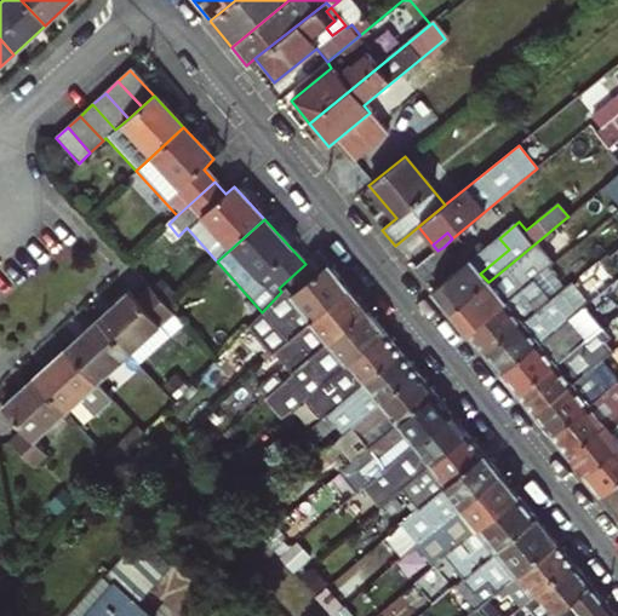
[(450,315),(488,282),(480,274),(509,249),(499,239),(433,294),(450,315)]
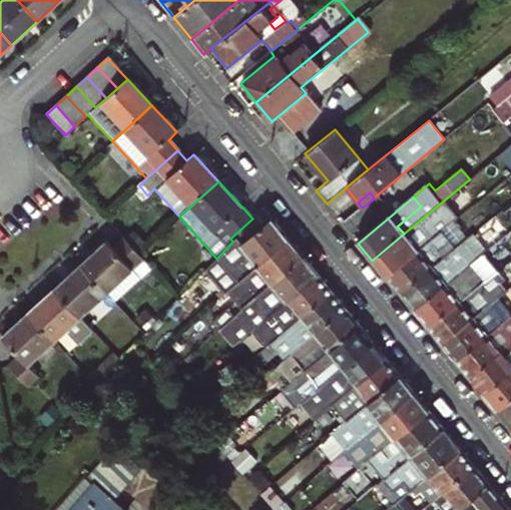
[(444,200),(404,233),(372,261),(386,278),(441,232),(458,217),(444,200)]
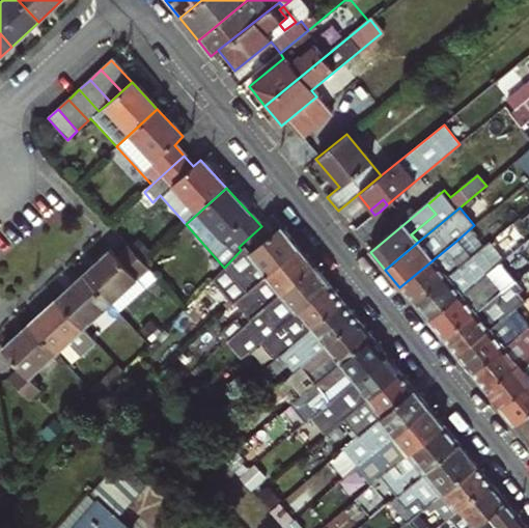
[(389,223),(380,212),(355,231),(364,244),(389,223)]
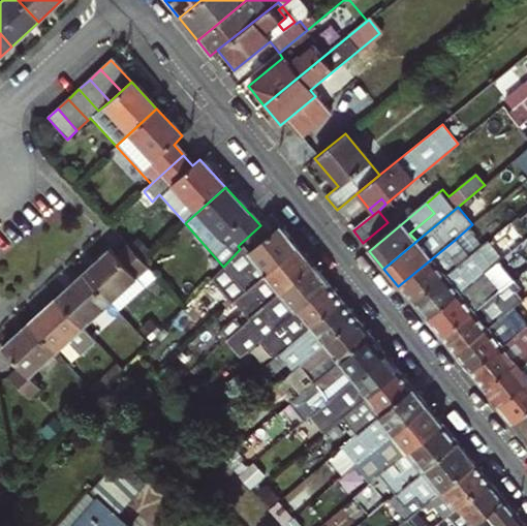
[(252,286),(297,249),(270,216),(265,221),(260,225),(238,246),(240,249),(223,267),(245,292),(252,286)]
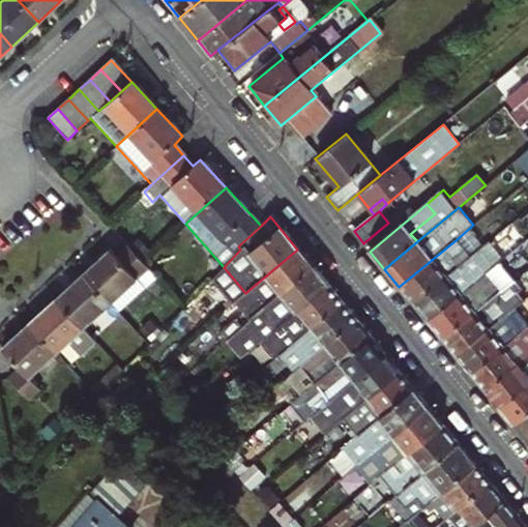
[(456,240),(399,287),(413,304),(470,257),(456,240)]
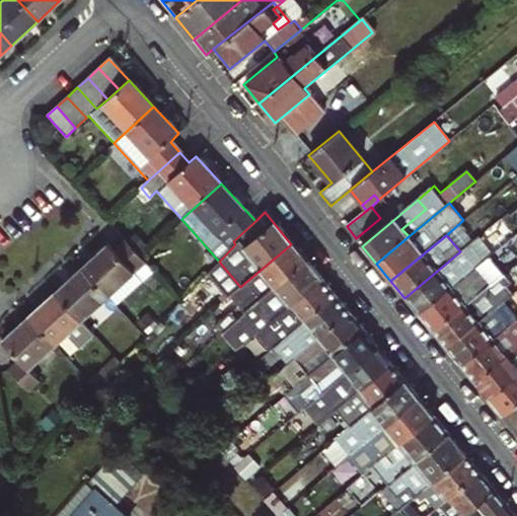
[(491,254),(476,237),(460,251),(404,298),(418,315),(486,259),(491,254)]
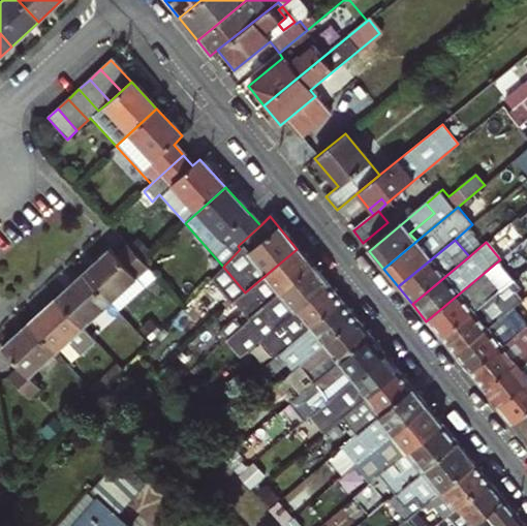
[(111,248),(83,273),(110,302),(147,268),(126,245),(117,254),(111,248)]
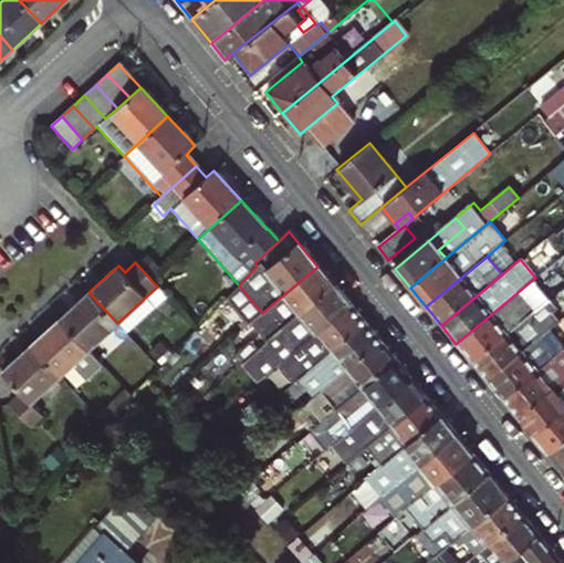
[(333,285),(317,267),(270,306),(278,315),(256,333),(263,343),(333,285)]
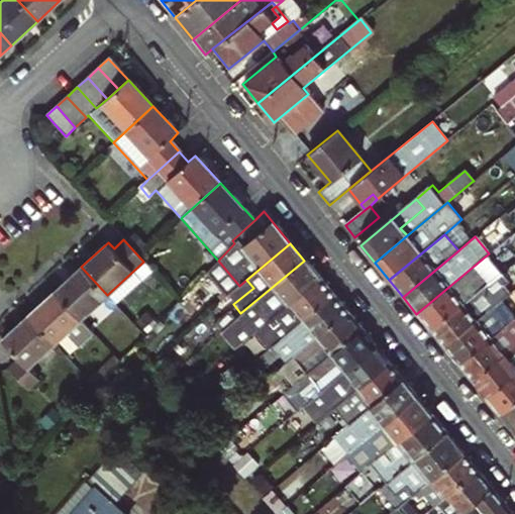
[(484,258),(416,314),(430,331),(461,306),(486,286),(499,275),(484,258)]
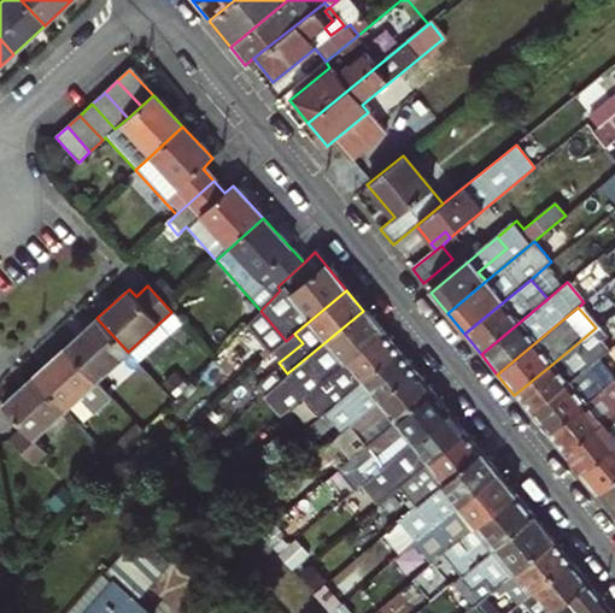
[(326,379),(381,332),(363,311),(287,373),(264,395),(274,408),(318,371),(326,379)]
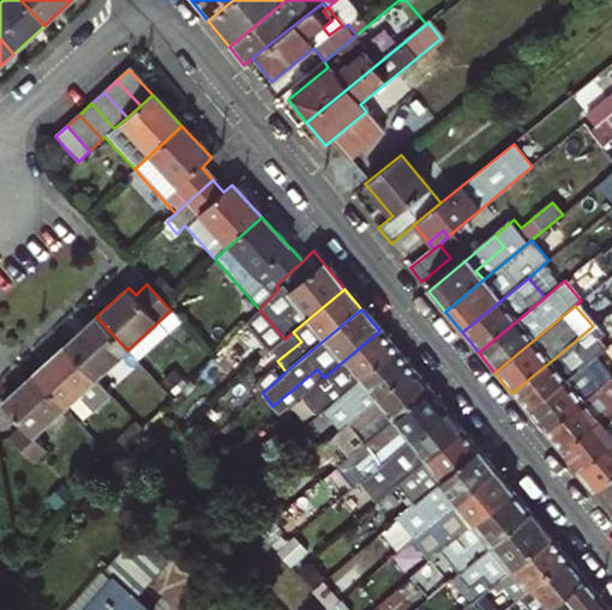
[(96,316),(65,344),(96,378),(127,350),(96,316)]
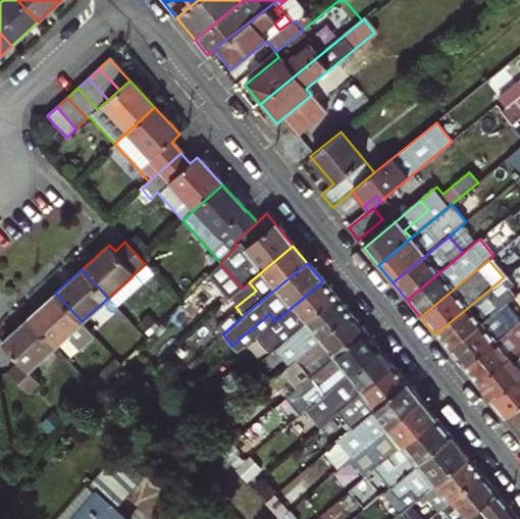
[(298,318),(304,325),(335,298),(322,281),(275,321),(267,327),(274,338),(298,318)]
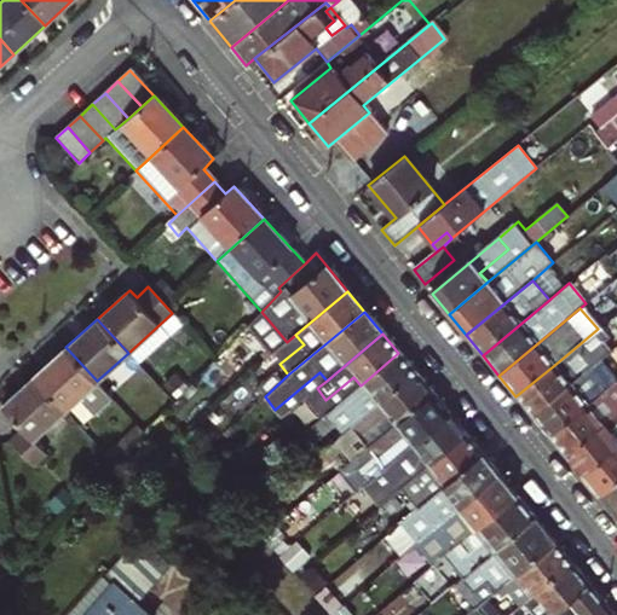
[(272,355),(280,364),(304,344),(295,335),(287,342),(272,355)]
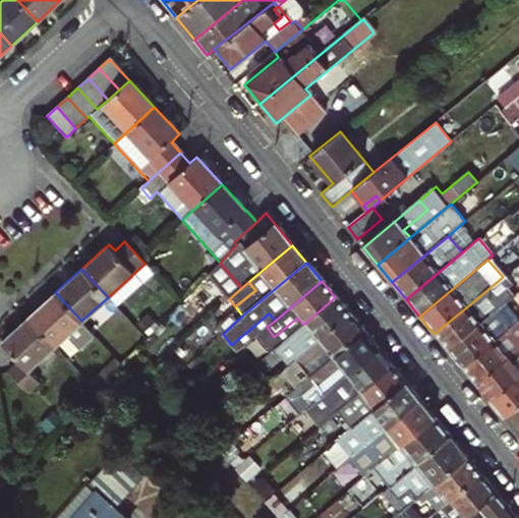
[(81,321),(55,292),(26,317),(54,345),(81,321)]
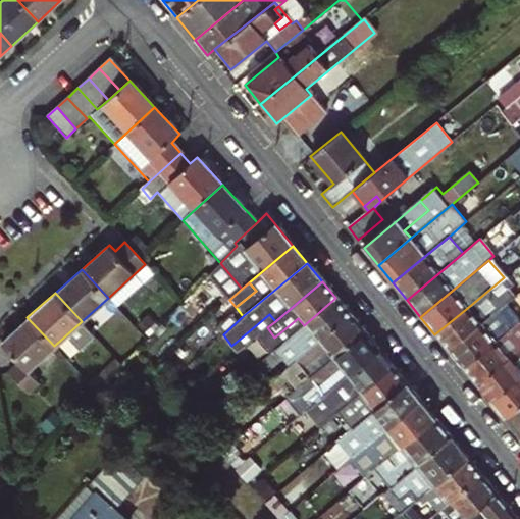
[(335,298),(304,325),(280,345),(288,353),(311,334),(317,342),(349,314),(335,298)]
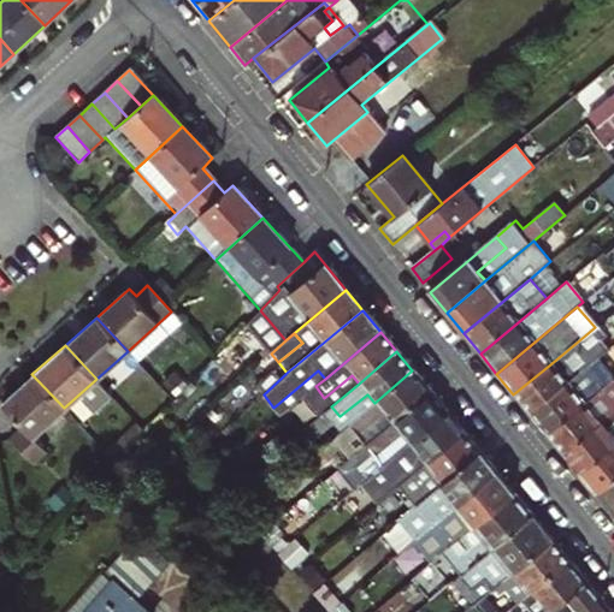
[(594,360),(566,382),(529,414),(545,434),(610,380),(602,369),(594,360)]
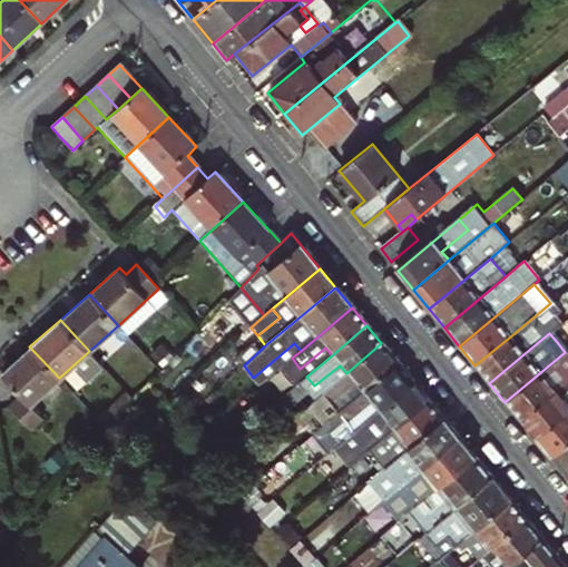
[(509,338),(475,365),(489,383),(524,354),(517,346),(509,338)]
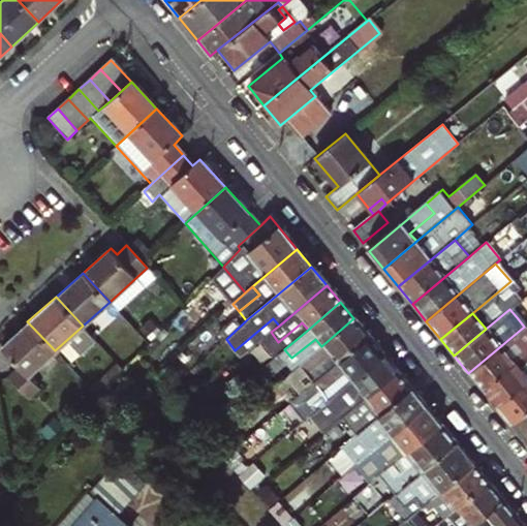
[(336,363),(368,336),(353,318),(321,346),(298,366),(307,376),(331,357),(336,363)]
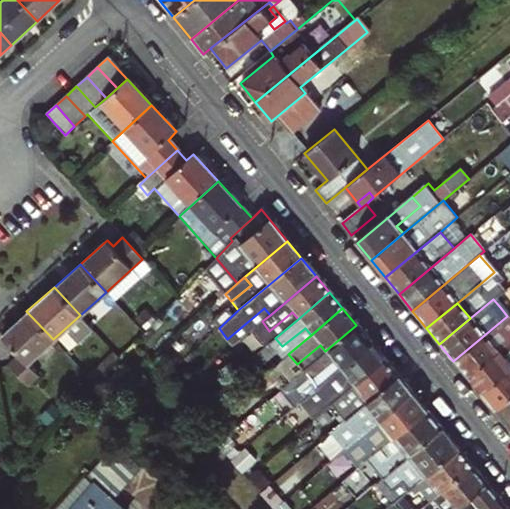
[(27,363),(53,339),(26,311),(1,333),(18,353),(6,363),(26,385),(38,374),(27,363)]
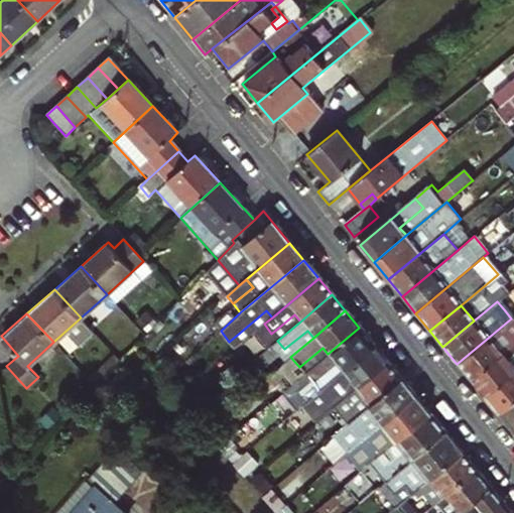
[(277,341),(300,322),(294,314),(271,334),(277,341)]
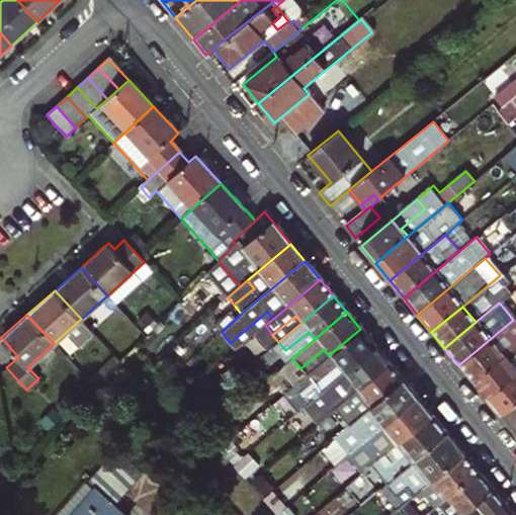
[(515,322),(513,320),(458,365),(471,382),(515,344),(515,322)]
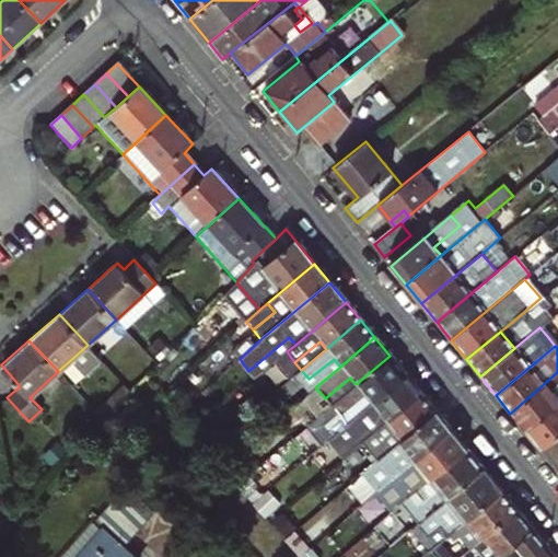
[(405,375),(390,356),(356,384),(330,405),(340,417),(365,396),(371,403),(405,375)]
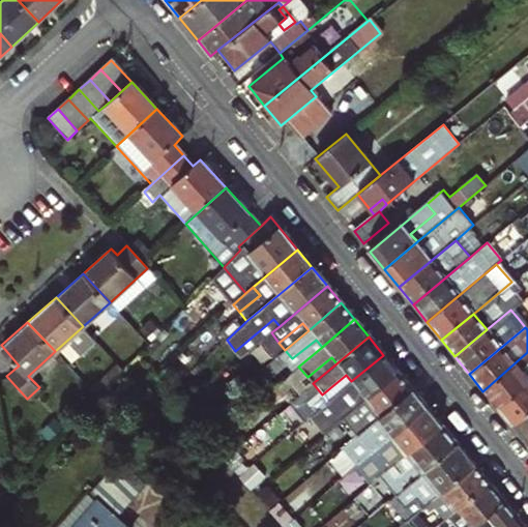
[(298,367),(322,347),(316,340),(292,358),(298,367)]
